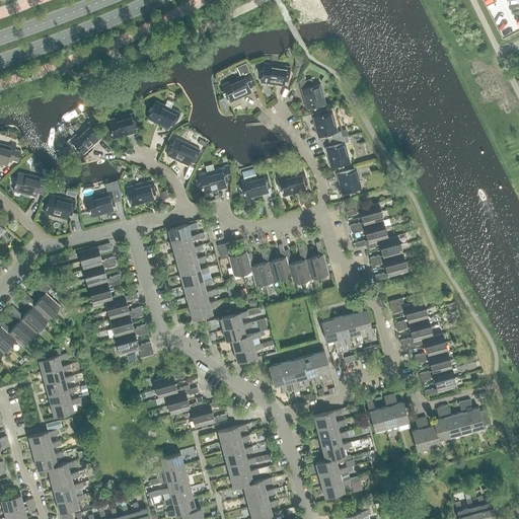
[(236,79),(222,85),(229,101),(244,94),(244,96),(251,93),(249,89),(252,87),(251,86),(255,85),(245,63),(236,67),(240,76),(236,77),(236,79)]
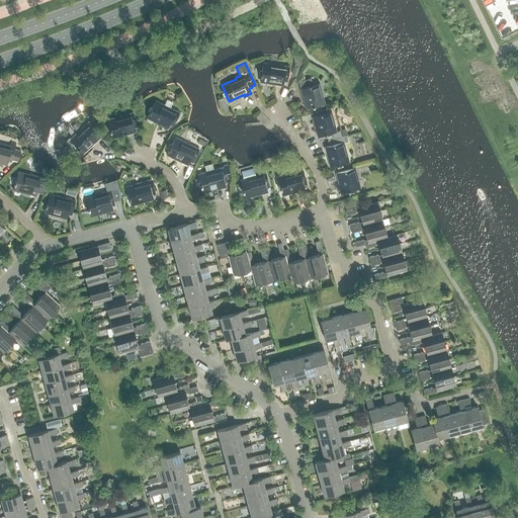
[(286,82),(289,67),(279,65),(278,67),(263,64),(260,81),(276,84),(276,85),(283,86),(283,82),(286,82)]
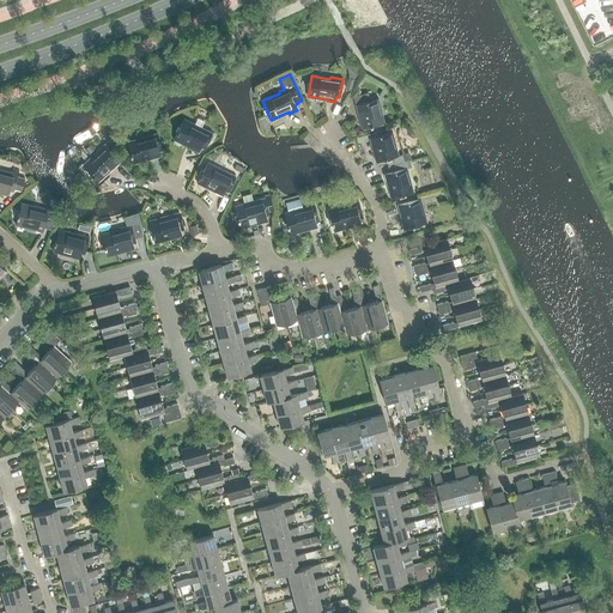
[(362,129),(384,122),(378,98),(354,104),(362,129)]
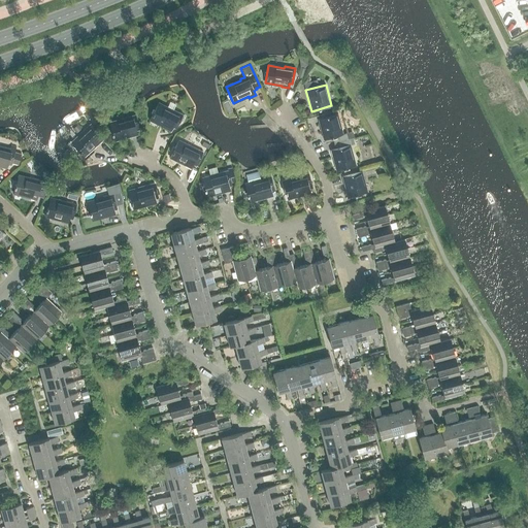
[(175,129),(183,114),(173,109),(172,111),(158,103),(150,120),(165,127),(164,128),(170,132),(172,128),(175,129)]
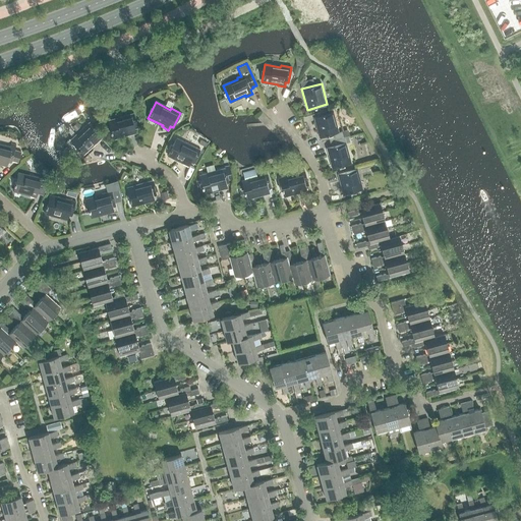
[(344,137),(348,136),(349,135),(348,129),(339,132),(333,112),(313,117),(319,137),(328,135),(330,141),(344,137)]
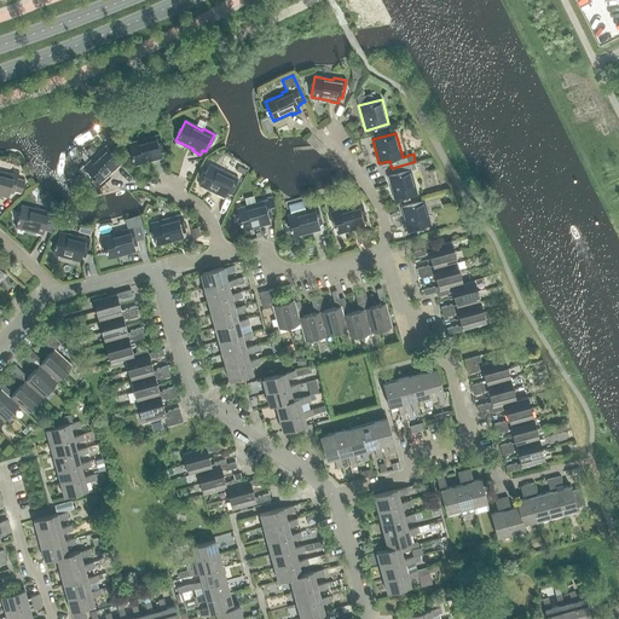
[(154,161),(160,160),(161,158),(160,154),(163,152),(158,134),(146,138),(148,139),(128,145),(134,165),(152,160),(154,161)]
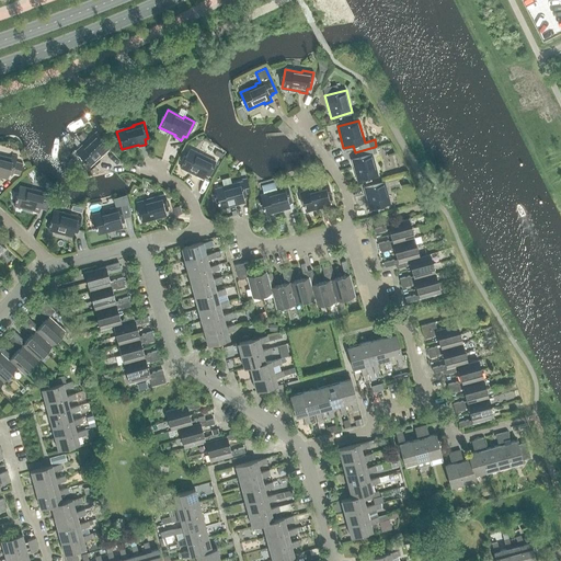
[(89,165),(102,153),(103,155),(109,150),(105,146),(107,144),(96,132),(88,139),(89,140),(76,152),(89,165)]
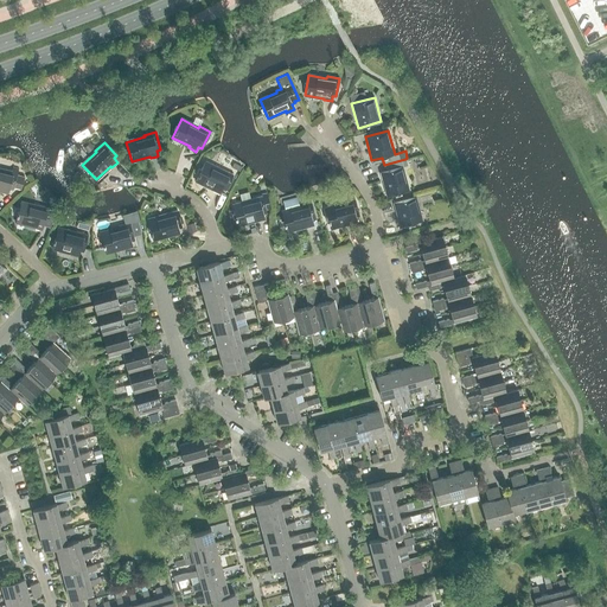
[(225,191),(234,174),(223,170),(222,171),(205,163),(196,180),(212,189),(212,191),(219,195),(222,190),(225,191)]
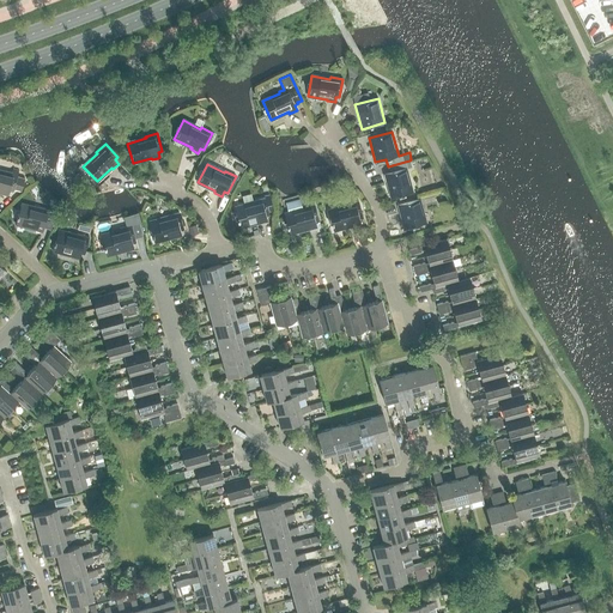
[(407,168),(383,174),(390,199),(413,192),(407,168)]
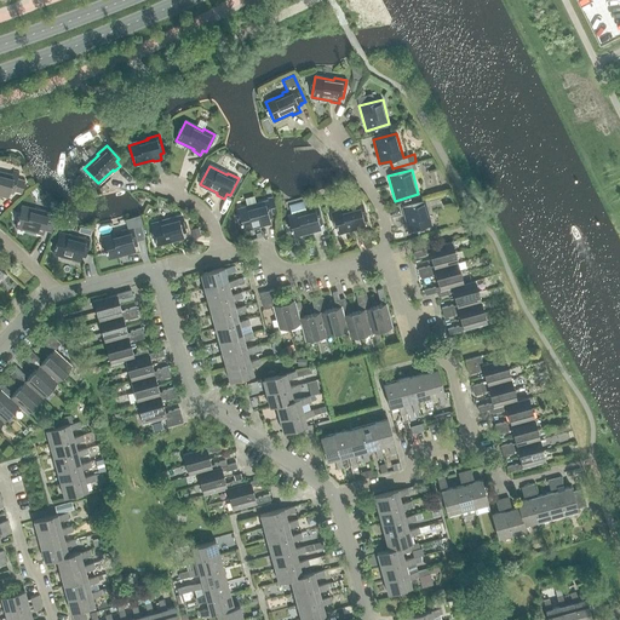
[(5,174),(0,173),(0,196),(7,199),(10,194),(13,194),(13,191),(22,194),(26,182),(17,179),(19,172),(13,171),(12,174),(6,173),(5,174)]
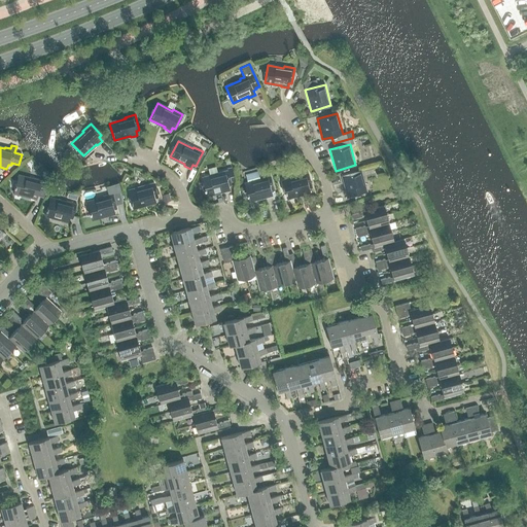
[(222,192),(229,191),(230,190),(229,186),(232,185),(231,181),(234,180),(235,179),(231,168),(226,169),(227,170),(217,173),(217,174),(202,179),(206,196),(222,191),(222,192)]
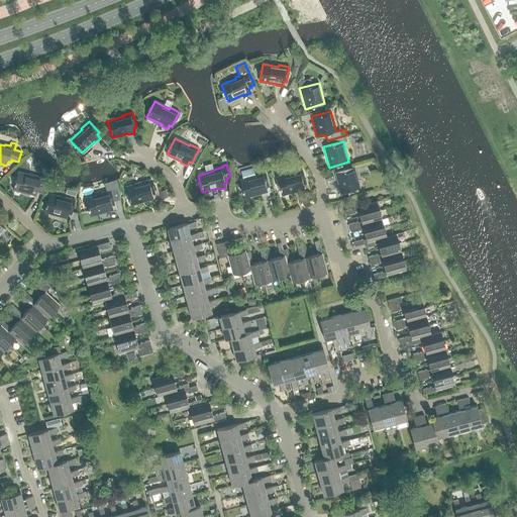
[(261,194),(266,193),(267,193),(266,188),(269,188),(265,172),(254,175),(252,168),(240,171),(242,180),(239,181),(244,197),(260,193),(261,194)]
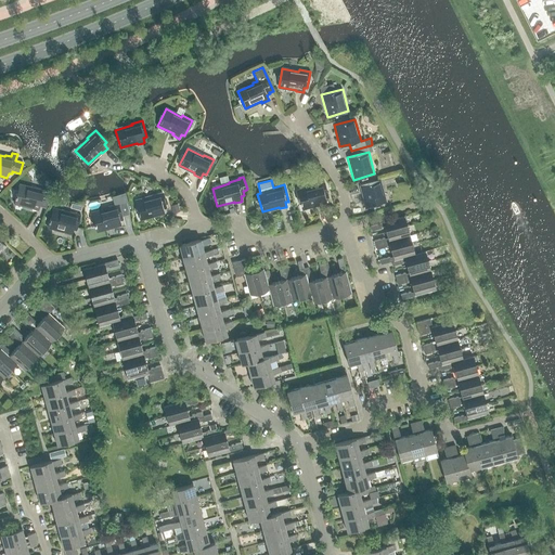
[(386,202),(381,180),(359,185),(365,207),(386,202)]
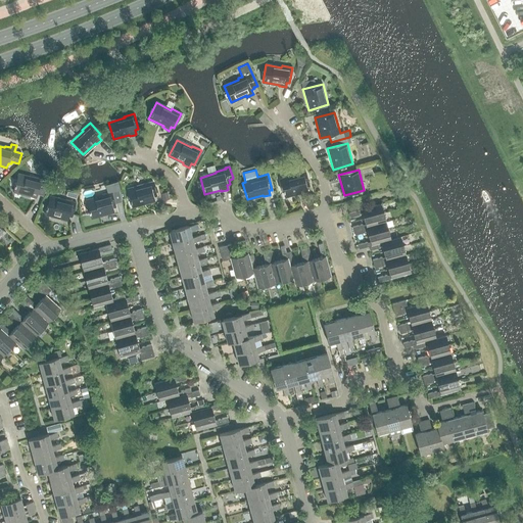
[(300,194),(307,192),(306,188),(310,187),(305,172),(295,174),(295,176),(280,180),(284,196),(300,192),(300,194)]
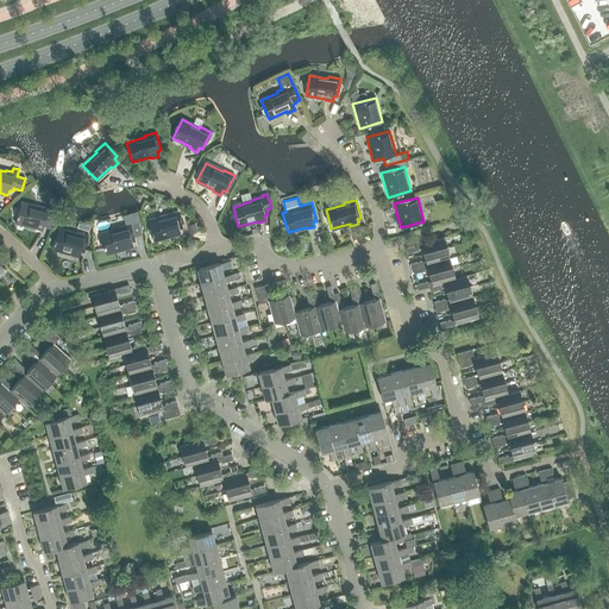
[(33,230),(42,231),(43,226),(50,228),(55,211),(39,206),(39,208),(20,203),(16,223),(35,227),(33,230)]
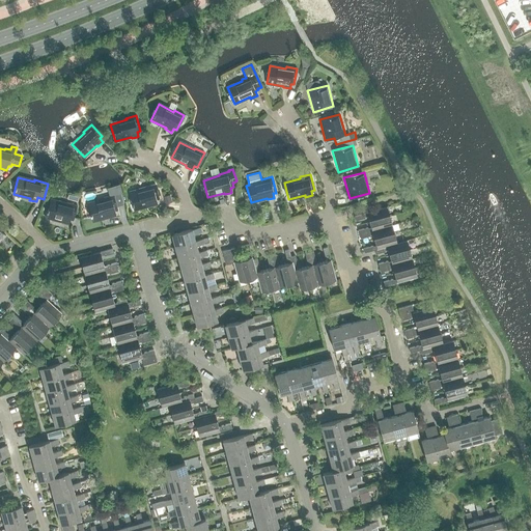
[(160,199),(157,188),(155,184),(144,187),(145,188),(129,193),(134,210),(149,205),(150,206),(158,205),(156,200),(160,199)]
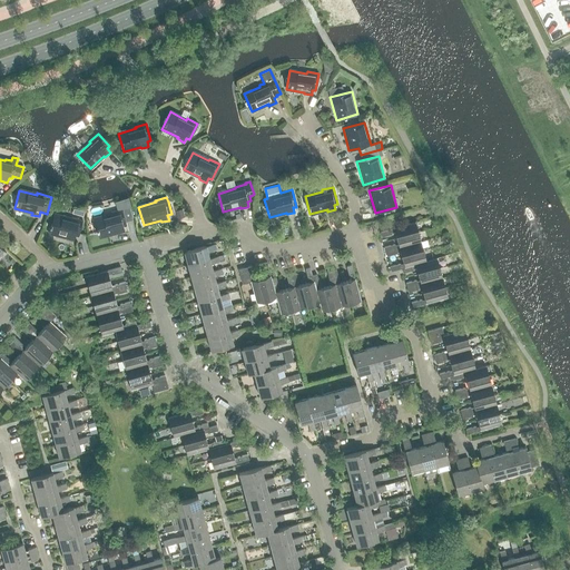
[(129,207),(123,209),(126,222),(133,219),(129,207)]
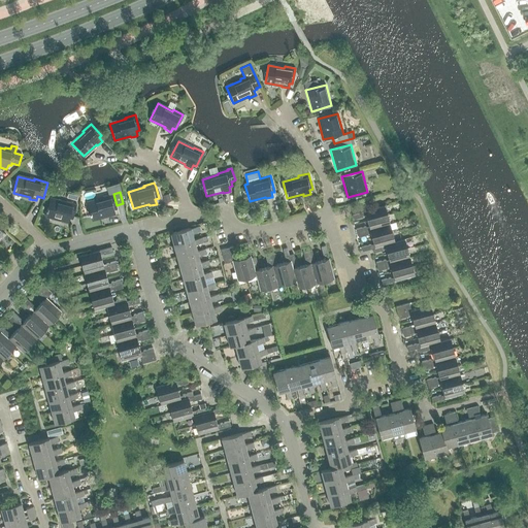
[(114,210),(118,209),(117,205),(113,194),(103,197),(103,198),(87,203),(92,220),(108,216),(108,217),(116,215),(114,210)]
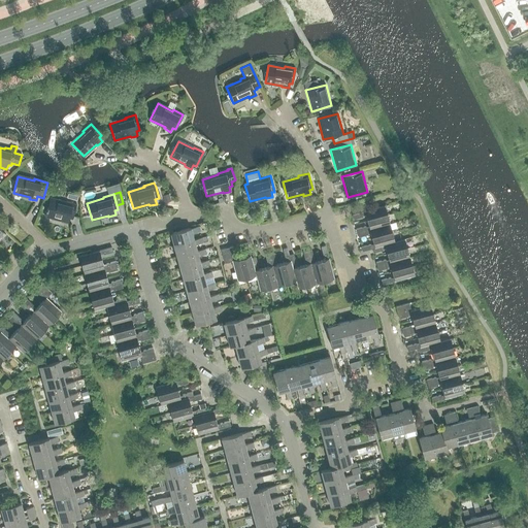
[(61,222),(62,222),(68,223),(69,219),(72,220),(76,204),(66,201),(66,203),(50,199),(45,216),(61,220),(61,222)]
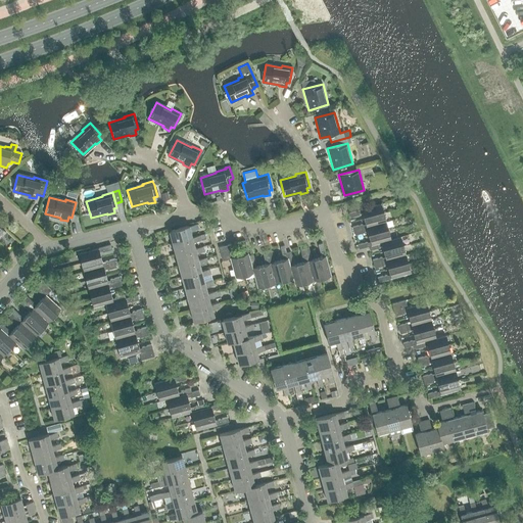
[(362,212),(364,219),(383,214),(381,203),(361,209),(348,212),(350,218),(360,215),(360,214),(362,212)]
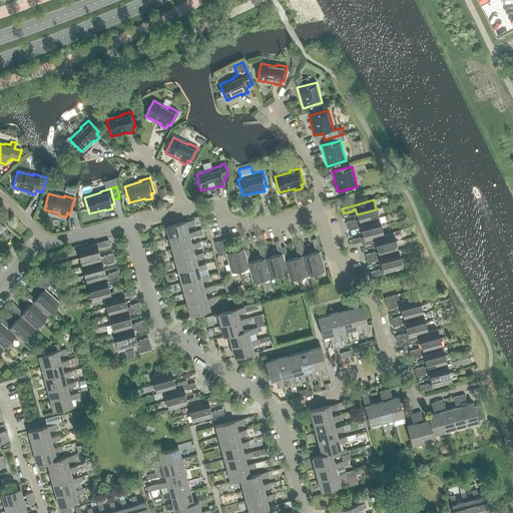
[(346,222),(347,226),(379,217),(376,209),(357,214),(359,220),(356,220),(356,219),(346,222)]
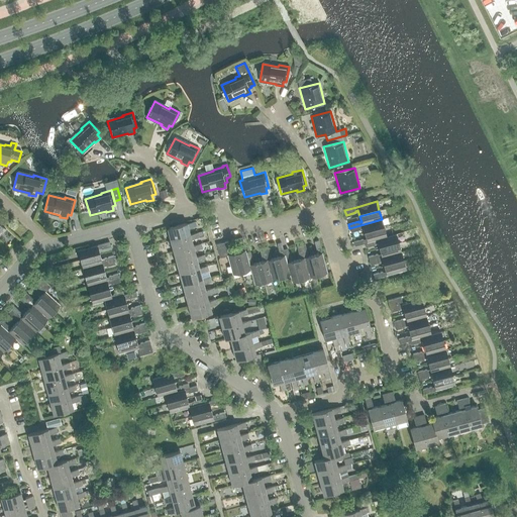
[(363,228),(365,233),(384,228),(382,219),(349,228),(350,232),(360,229),(360,228),(363,228)]
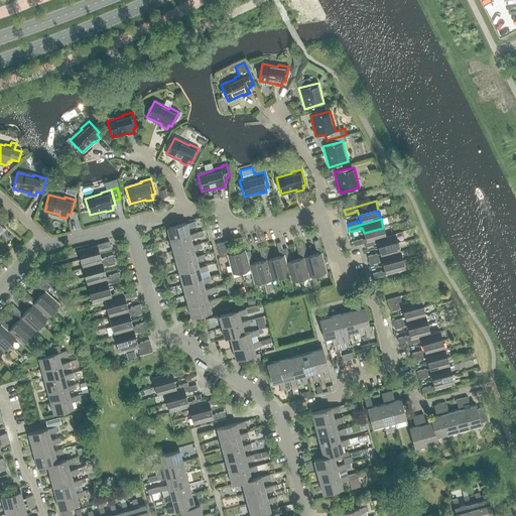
[(166,228),(169,240),(189,235),(189,234),(187,228),(196,226),(195,221),(186,223),(166,228)]
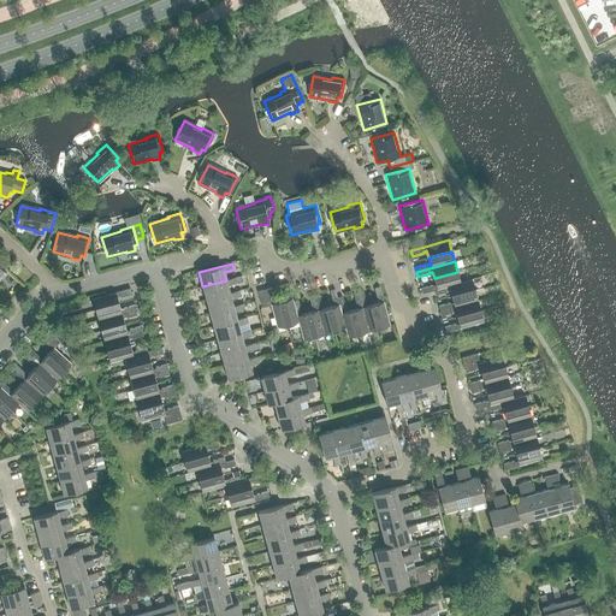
[(422,294),(432,291),(434,290),(461,283),(461,282),(457,272),(434,278),(436,285),(433,286),(432,285),(421,288),(422,294)]
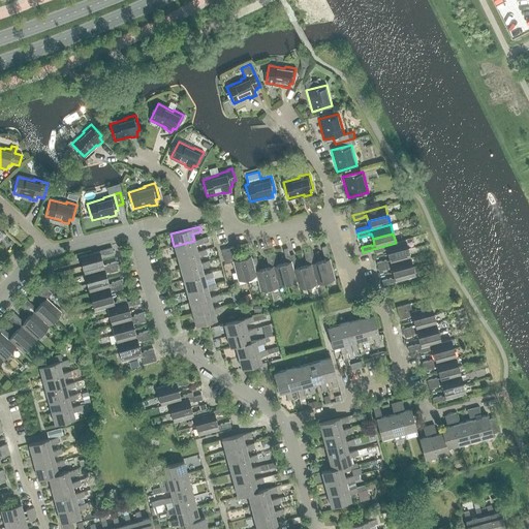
[(194,241),(174,246),(177,257),(197,251),(195,245),(204,243),(203,238),(194,240),(194,241)]
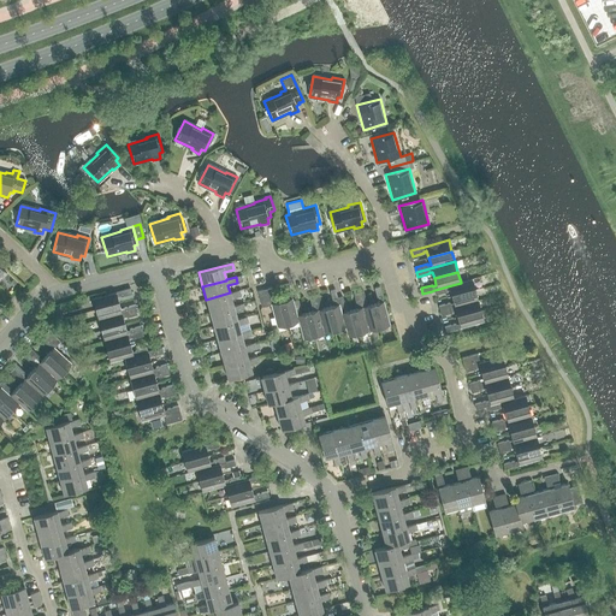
[(450,290),(451,296),(475,290),(472,279),(461,282),(461,283),(434,290),(436,295),(446,292),(446,290),(450,290)]
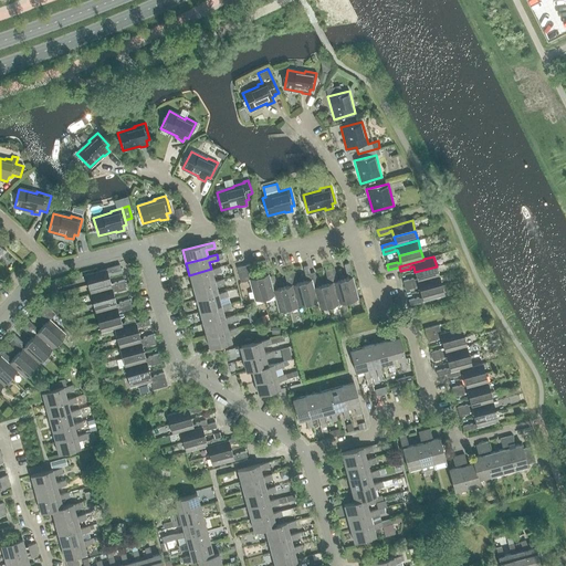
[(270,276),(269,274),(265,261),(260,262),(263,272),(264,272),(264,275),(259,276),(264,299),(274,295),(269,276),(270,276)]
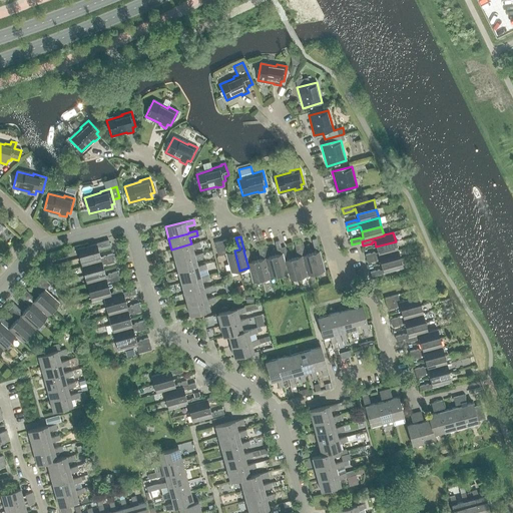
[(316,273),(325,271),(320,250),(316,238),(312,240),(315,249),(316,249),(316,251),(311,253),(316,273)]
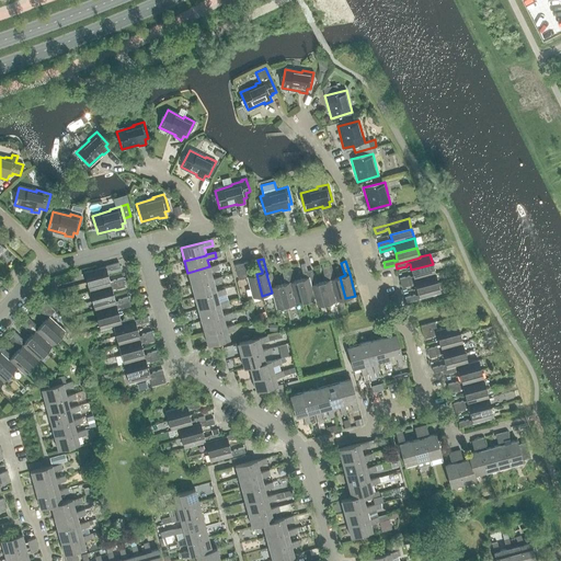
[(262,296),(256,274),(250,276),(250,273),(251,273),(248,262),(235,265),(239,279),(247,277),(252,298),(262,296)]
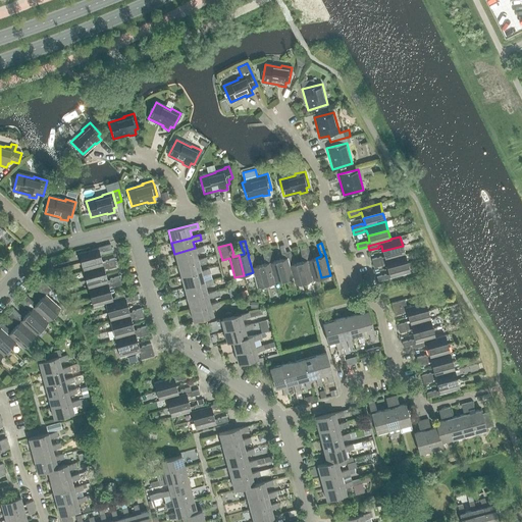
[(79,253),(81,263),(101,257),(99,251),(102,251),(102,252),(111,249),(110,245),(98,248),(79,253)]
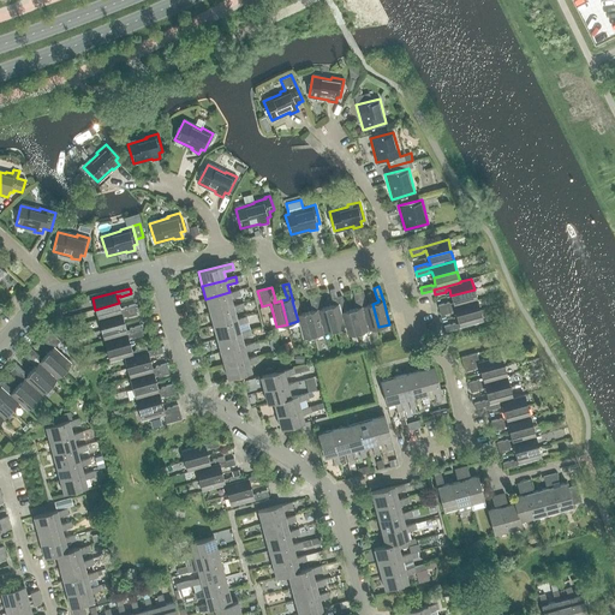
[(230,292),(206,299),(209,312),(233,305),(231,298),(240,296),(239,290),(230,292)]
